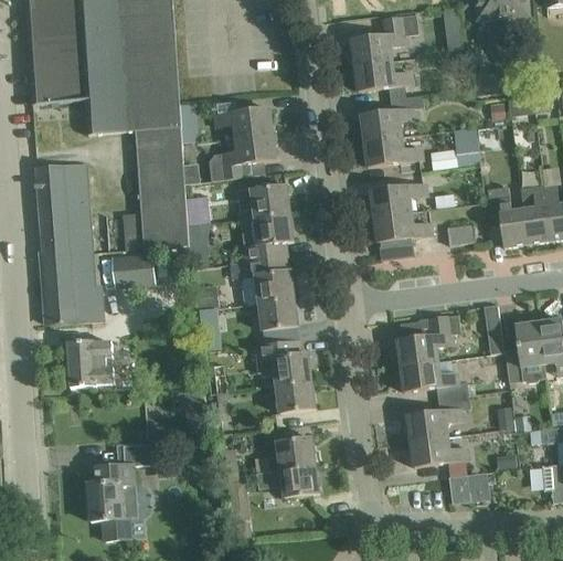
[(180,126),(174,38),(172,0),(23,0),(29,60),(32,104),(85,99),(87,135),(135,130),(180,126)]
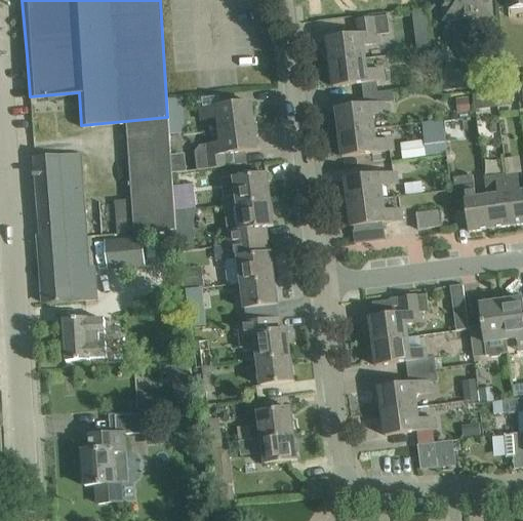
[(491,14),(490,1),(490,0),(440,0),(442,18),(491,14)]
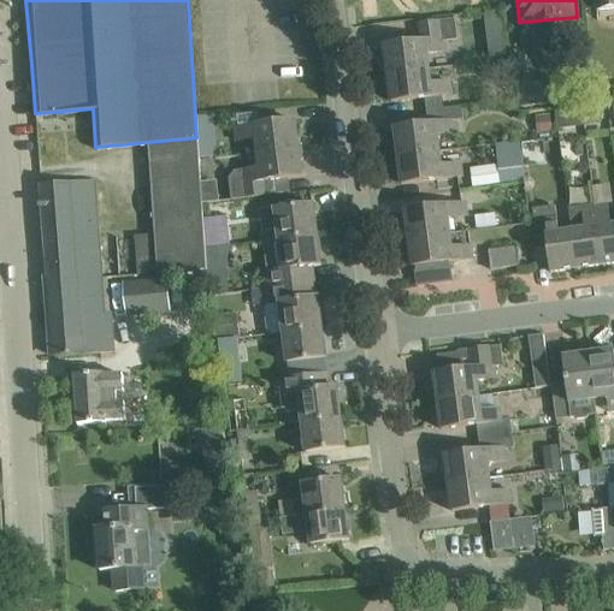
[(424,37),(383,43),(384,59),(382,59),(383,71),(427,65),(425,51),(444,48),(443,37),(455,35),(453,17),(421,21),(424,37)]
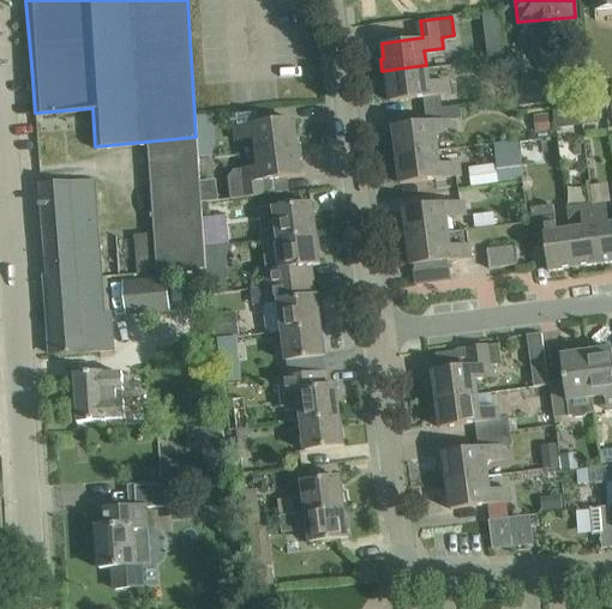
[(388,97),(412,95),(448,90),(447,78),(427,80),(426,65),(382,71),(383,82),(387,82),(388,97)]
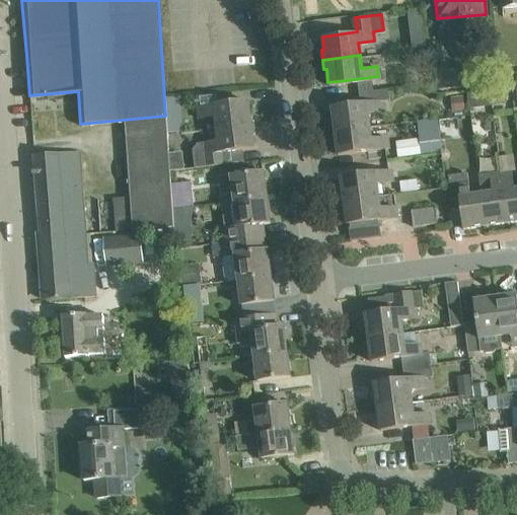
[(466,66),(434,68),(435,87),(467,85),(466,66)]
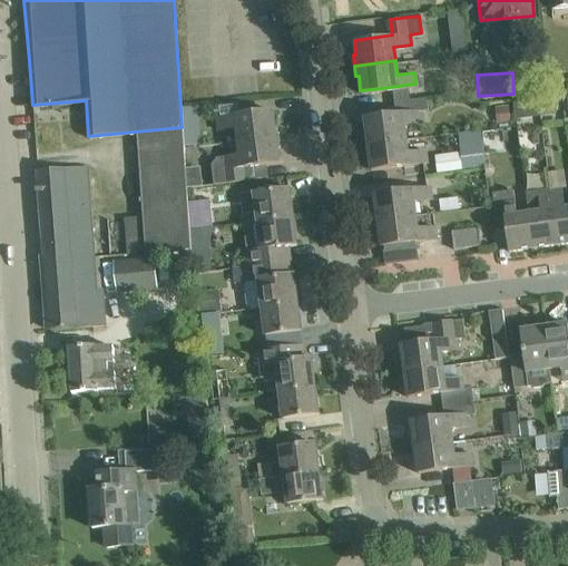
[(551,96),(538,97),(538,98),(539,107),(540,111),(554,109),(551,96)]
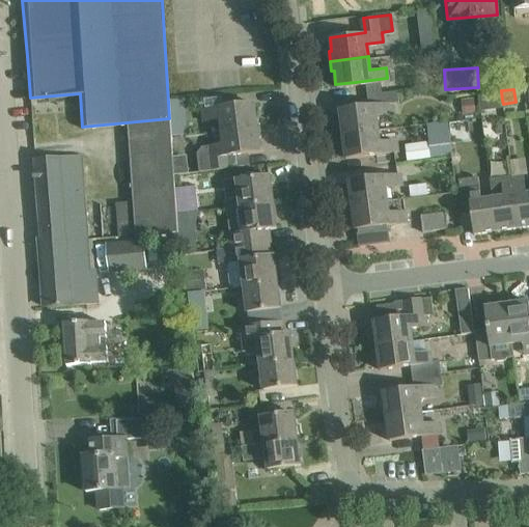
[(222,91),(199,94),(200,108),(224,105),(222,91)]
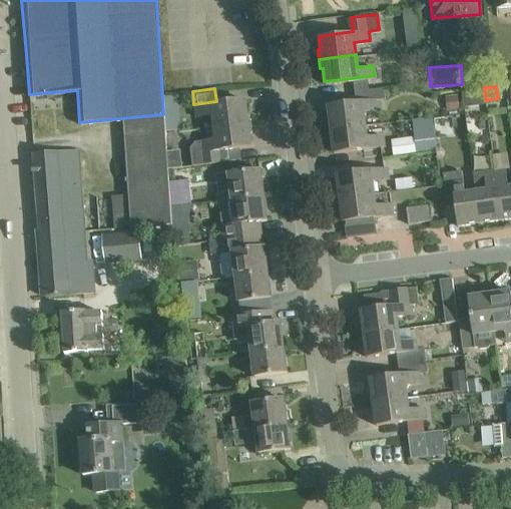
[(193,104),(194,114),(210,113),(211,125),(249,120),(248,110),(245,110),(244,97),(216,101),(193,104)]
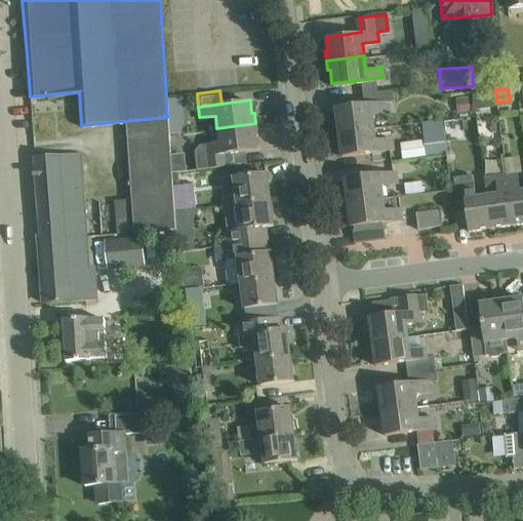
[(335,131),(373,126),(371,114),(387,112),(386,101),(334,107),(336,120),(334,121),(335,131)]
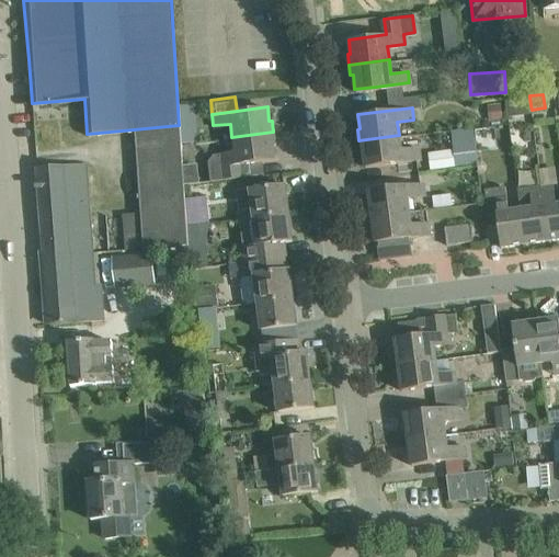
[(474,127),(476,146),(506,143),(505,124),(474,127)]
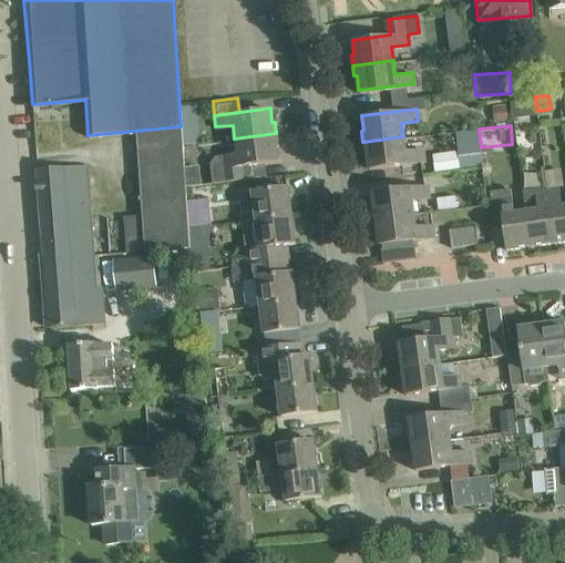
[(181,126),(135,131),(141,216),(121,218),(123,249),(143,248),(143,249),(188,247),(187,226),(182,142),(181,130),(181,126)]
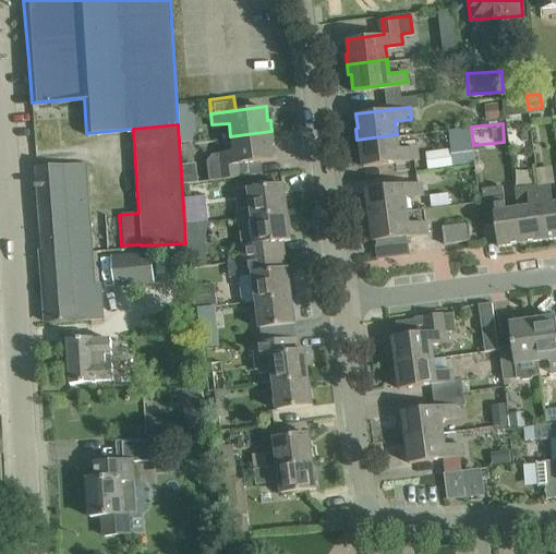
[(207,157),(209,178),(239,173),(238,160),(273,156),(270,142),(273,141),(272,131),(230,136),(232,149),(216,152),(210,153),(207,157)]
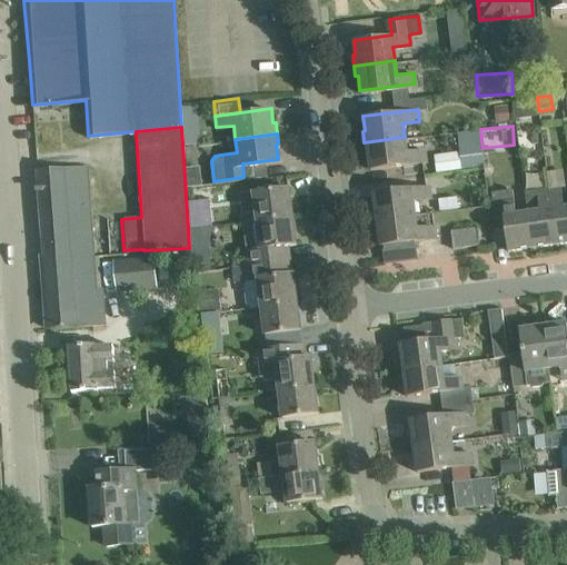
[(369,167),(391,165),(424,160),(423,148),(406,150),(405,137),(364,142),(365,152),(367,151),(369,167)]
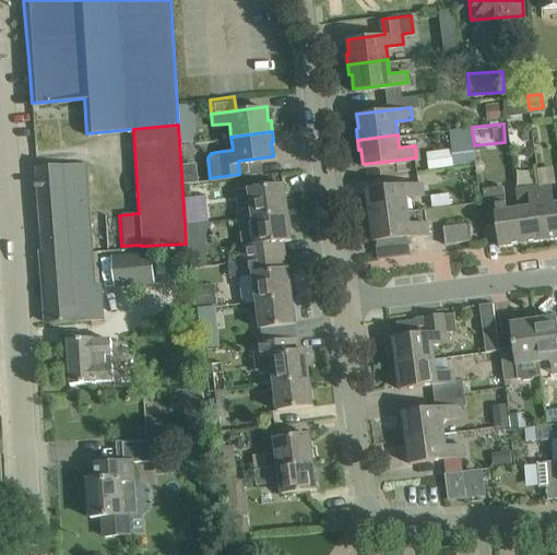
[(469,139),(450,141),(452,163),(471,162),(469,139)]
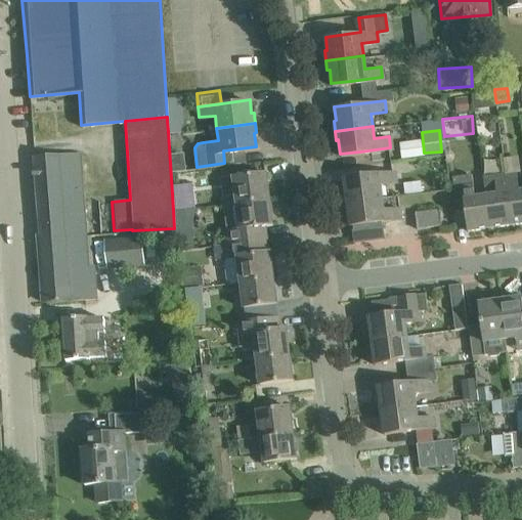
[(79,150),(33,154),(44,301),(96,297),(94,264),(88,264),(87,237),(86,237),(79,150)]
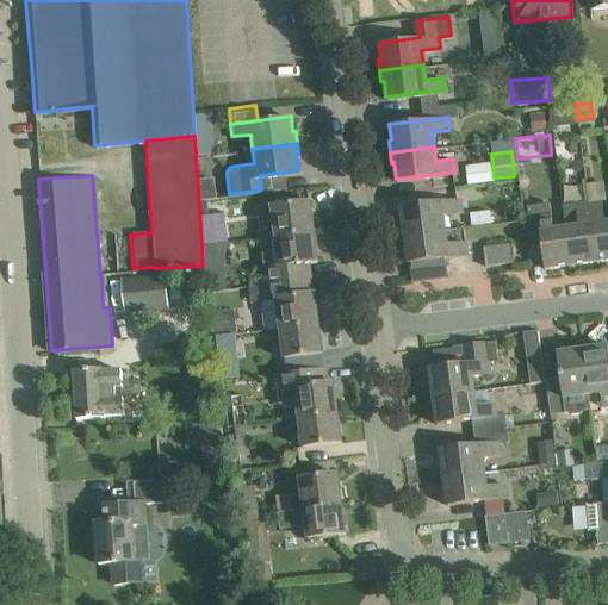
[(421,203),(399,205),(402,222),(398,222),(401,232),(444,228),(442,213),(460,211),(458,198),(421,203)]
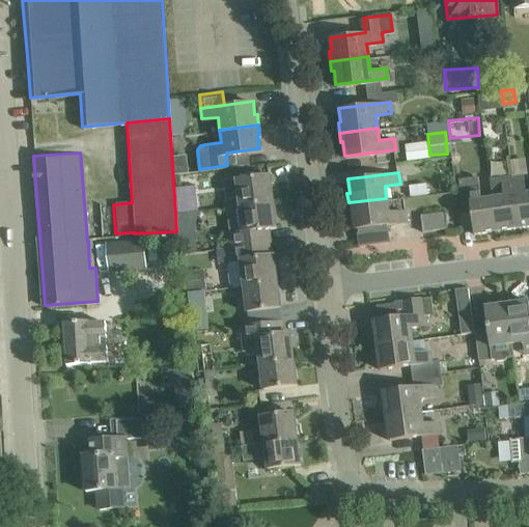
[(234,177),(223,179),(226,205),(239,204),(272,200),(269,173),(234,177)]
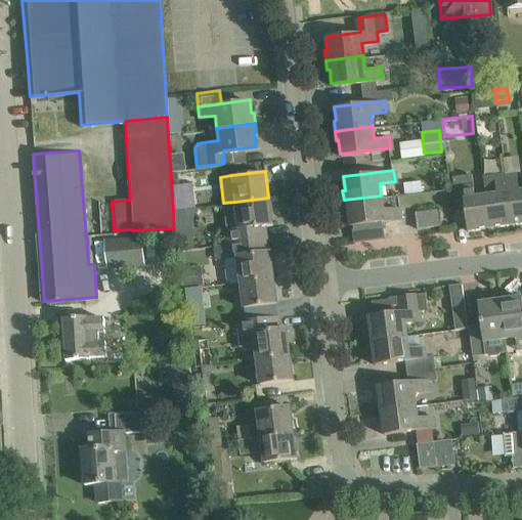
[(516,171),(505,173),(511,222),(521,220),(521,187),(519,188),(516,171)]
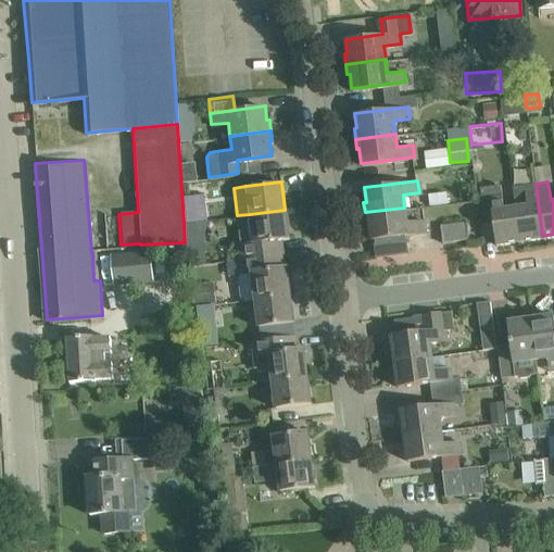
[(514,205),(503,208),(500,183),(479,185),(485,220),(492,218),(495,242),(518,239),(514,205)]
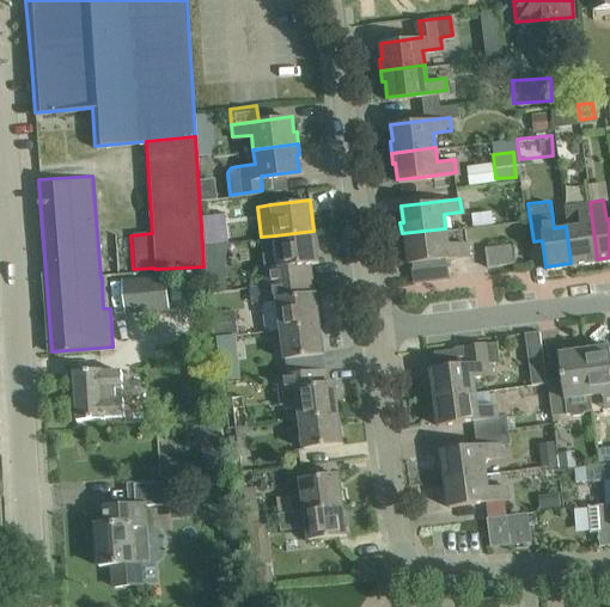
[(571,263),(597,259),(590,202),(579,203),(581,224),(566,226),(571,263)]
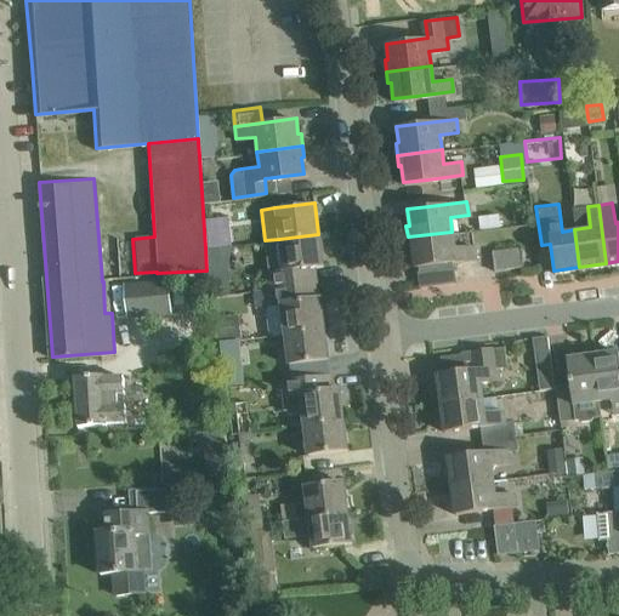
[(478,226),(498,223),(497,212),(477,215),(478,226)]
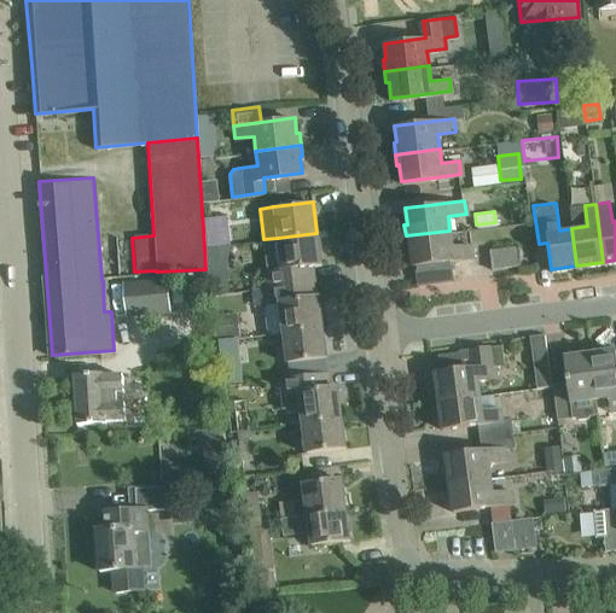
[(204,246),(219,245),(230,244),(226,214),(202,216),(204,246)]
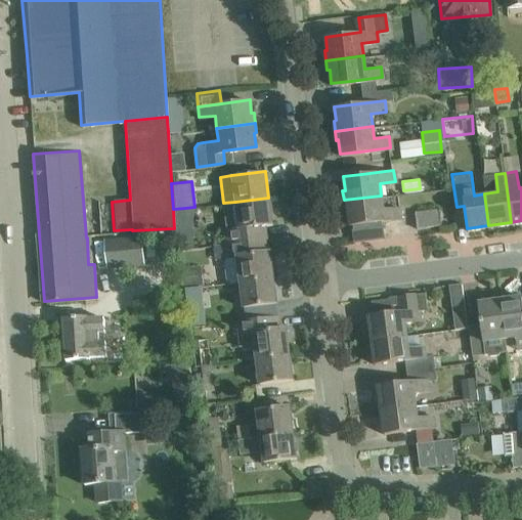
[(381,196),(344,200),(345,210),(347,210),(349,223),(351,223),(353,239),(383,235),(381,219),(400,217),(399,206),(383,209),(381,196)]
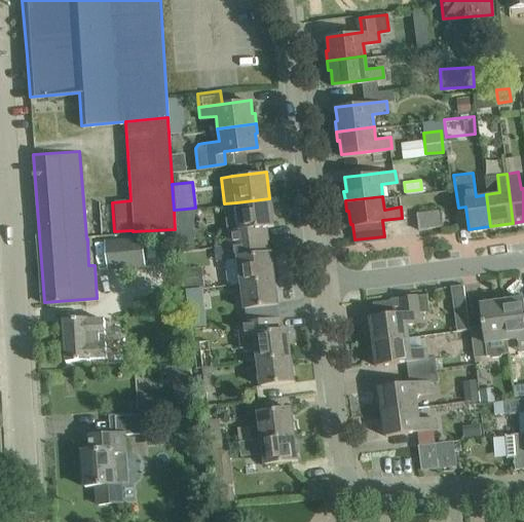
[(225,244),(260,239),(258,225),(272,224),(269,198),(236,202),(224,203),(228,229),(223,230),(225,244)]
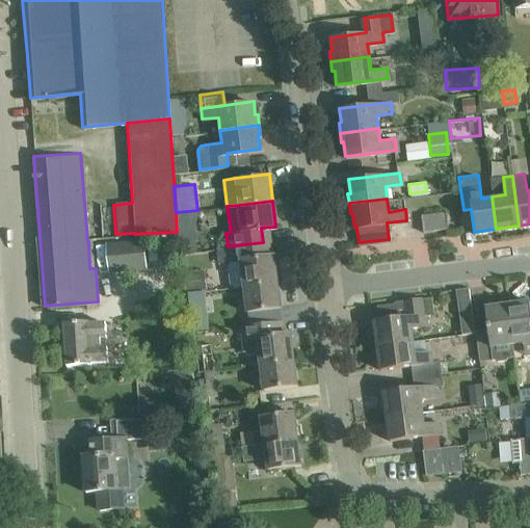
[(445,210),(420,213),(422,230),(447,227),(445,210)]
